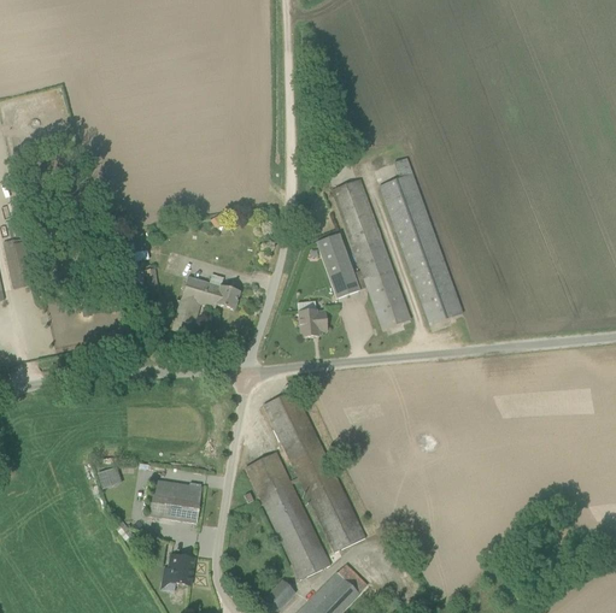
[(463,312),(412,172),(408,158),(396,161),(402,177),(381,184),(430,324),(463,312)]
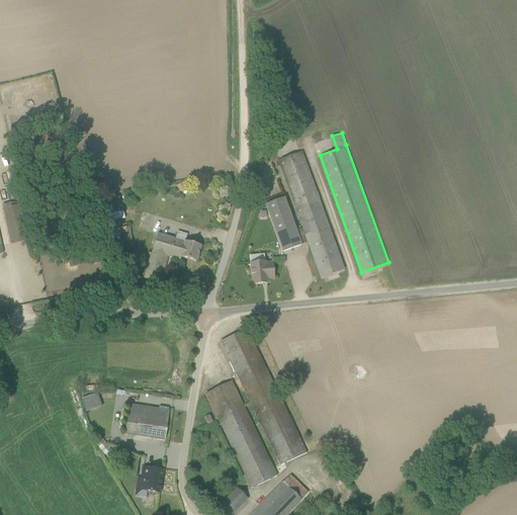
[(279,158),(322,276),(345,267),(303,150),(279,158)]
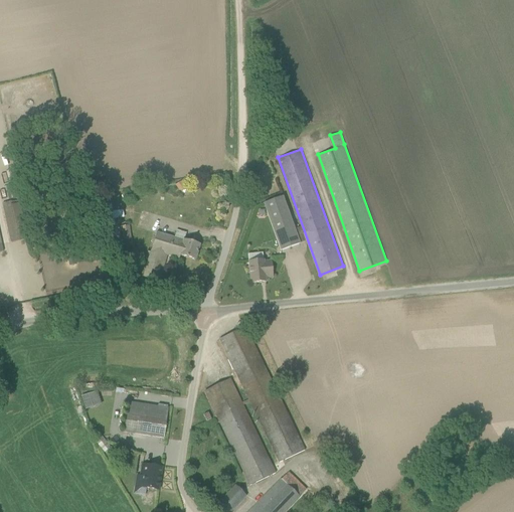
[(284,194),(274,198),(265,201),(282,248),(301,241),(297,232),(284,194)]
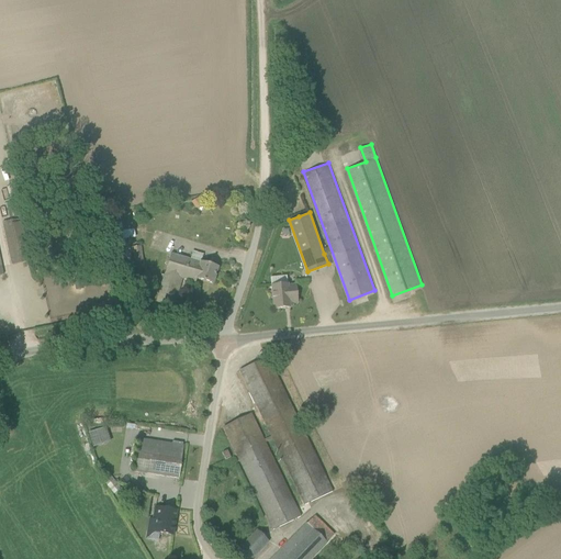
[(20,216),(6,219),(11,261),(25,259),(20,216)]
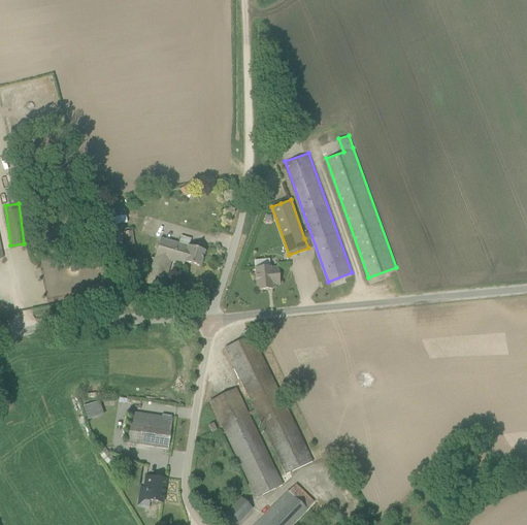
[(68,224),(59,226),(60,231),(65,230),(66,234),(70,233),(68,224)]
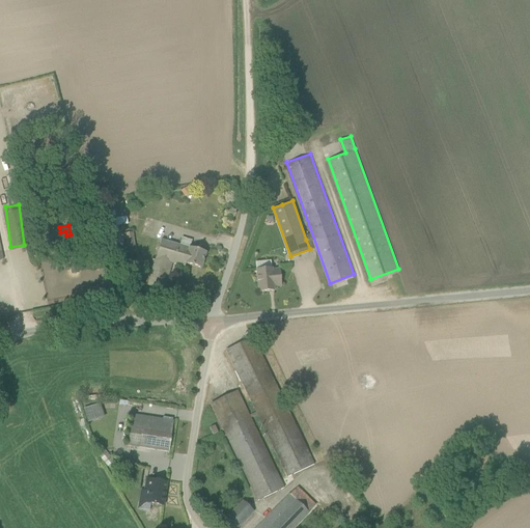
[(158,255),(149,283),(165,287),(173,260),(186,265),(187,261),(202,266),(206,250),(191,245),(193,239),(183,235),(180,243),(162,238),(157,255),(158,255)]
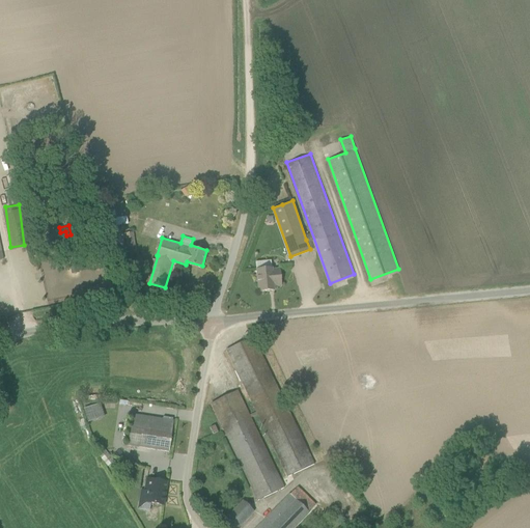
[(273,267),(272,267),(257,268),(259,289),(271,288),(271,284),(282,283),(280,267),(273,268),(273,267)]
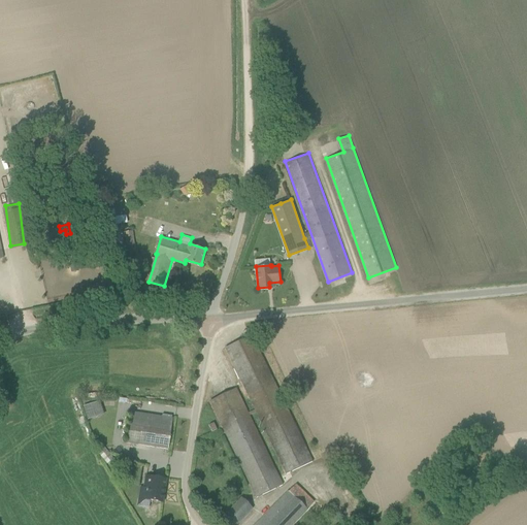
[(314,458),(253,331),(227,343),(257,405),(250,409),(237,385),(211,397),(258,493),(284,481),(251,412),(258,407),(288,470),(314,458)]
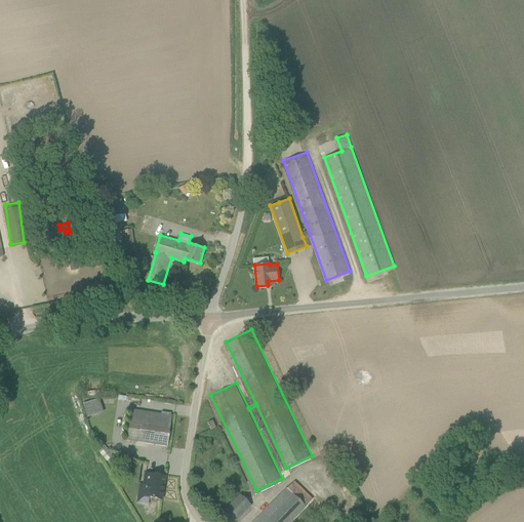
[(168,445),(172,413),(162,412),(161,419),(130,414),(127,439),(168,445)]
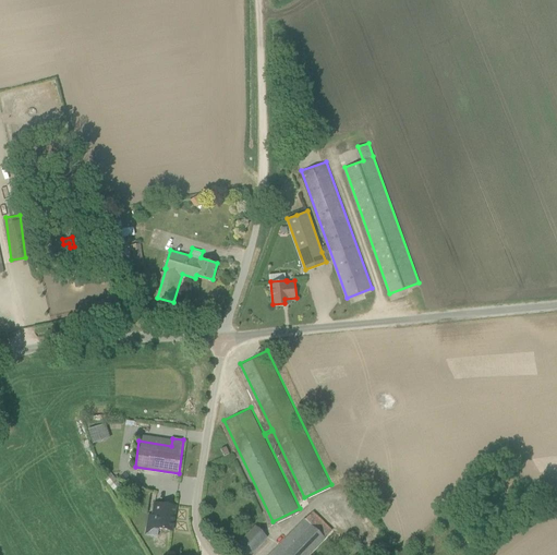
[(111,470),(104,475),(114,489),(121,482),(111,470)]
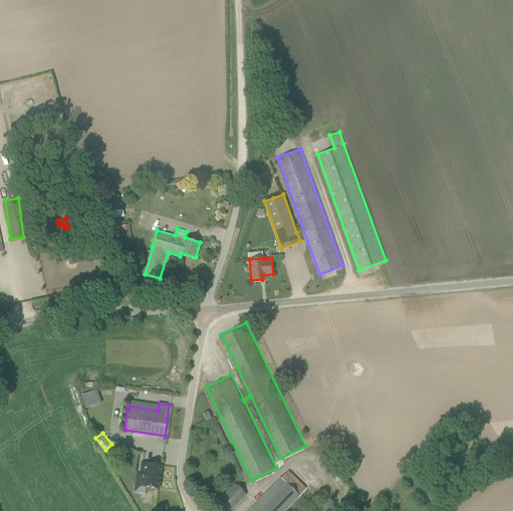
[(135,484),(143,485),(159,487),(162,465),(144,462),(142,473),(137,472),(135,484)]
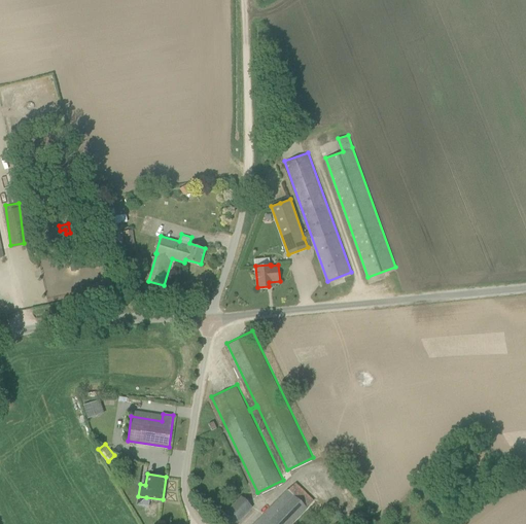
[(290,523),(308,507),(307,507),(313,499),(295,482),(253,523),(290,523)]
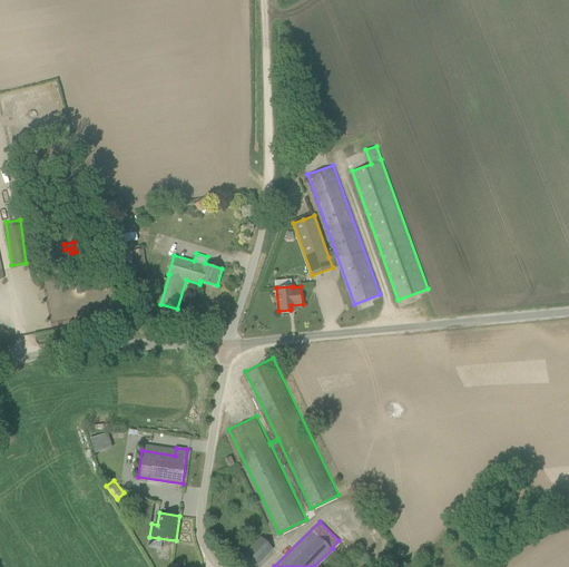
[(254,566),(274,547),(262,535),(237,560),(243,566),(254,566)]
